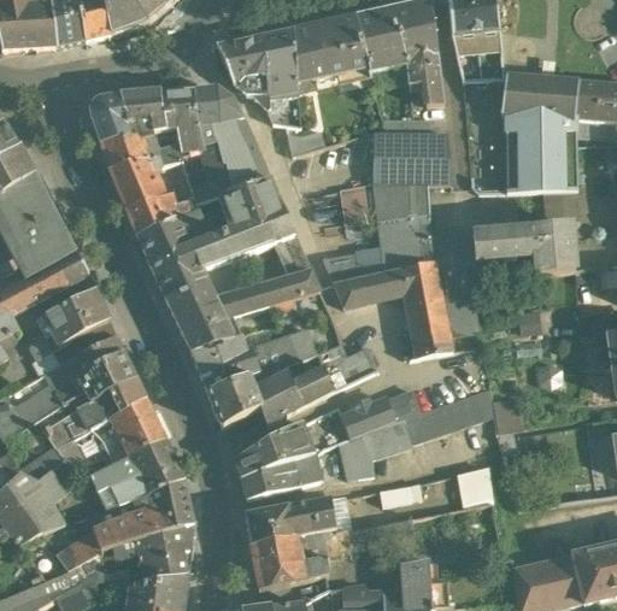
[(0,0),(0,41),(3,50),(58,47),(50,0),(43,0),(0,0)]
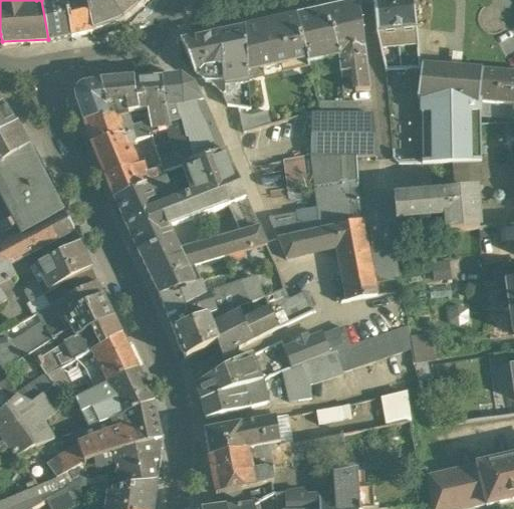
[(41,0),(48,39),(71,34),(64,0),(41,0)]
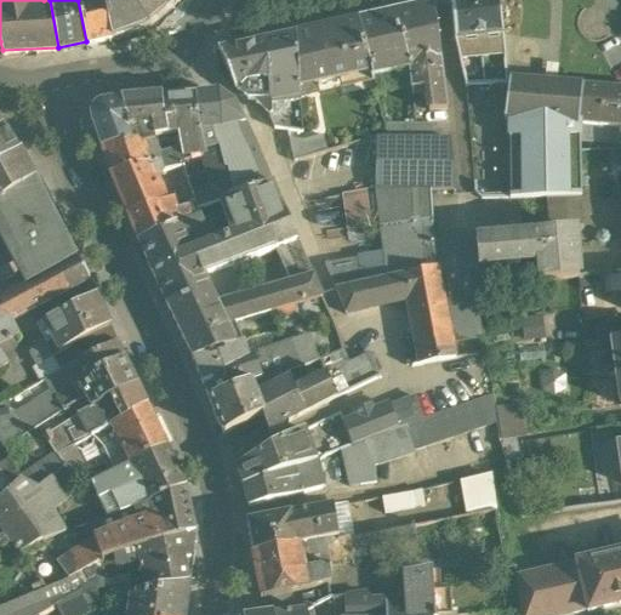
[(78,0),(86,41),(112,35),(102,0),(78,0)]
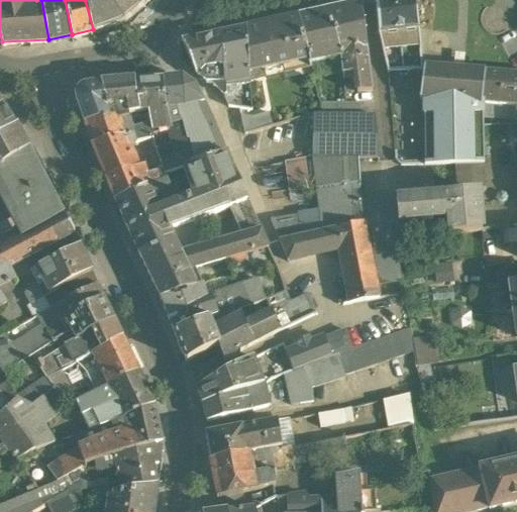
[(85,0),(93,29),(108,25),(122,18),(134,9),(143,0),(85,0)]
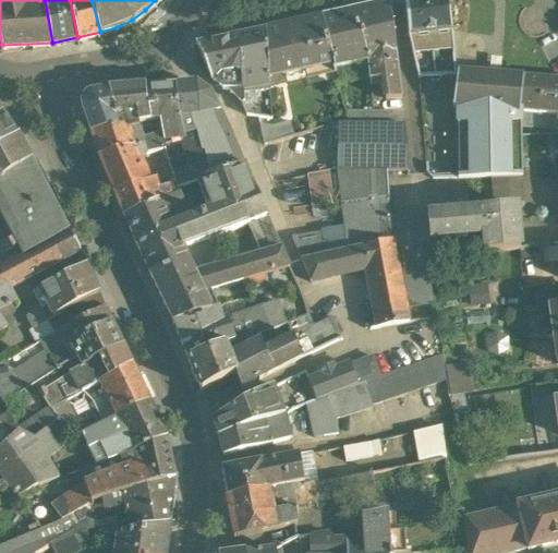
[(353,4),(353,5),(367,59),(368,60),(370,74),(383,73),(385,91),(401,89),(393,0),(376,0),(353,4)]
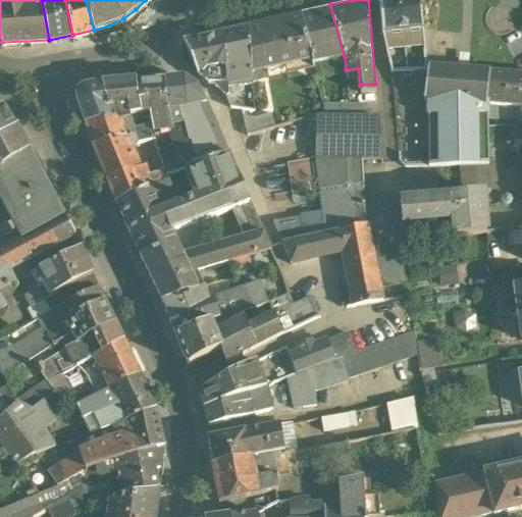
[(379,0),(382,29),(385,43),(398,43),(404,42),(405,42),(403,26),(404,26),(399,0),(379,0)]
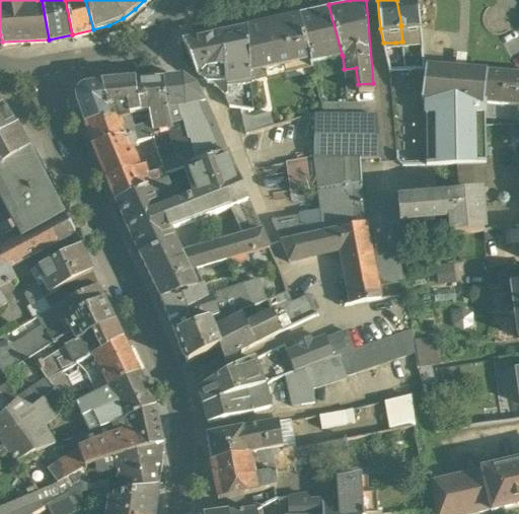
[(396,0),(401,25),(420,23),(418,0),(396,0)]
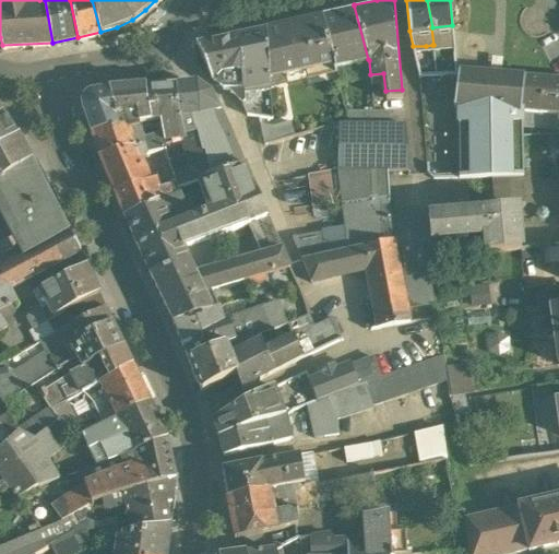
[(354,6),(322,12),(335,62),(356,59),(356,60),(368,59),(354,6)]
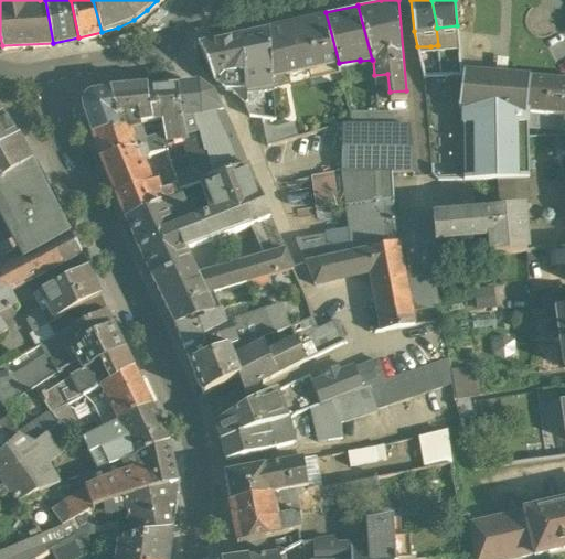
[(307,17),(268,25),(272,82),(281,79),(280,72),(337,60),(339,67),(340,67),(339,63),(326,12),(307,17)]
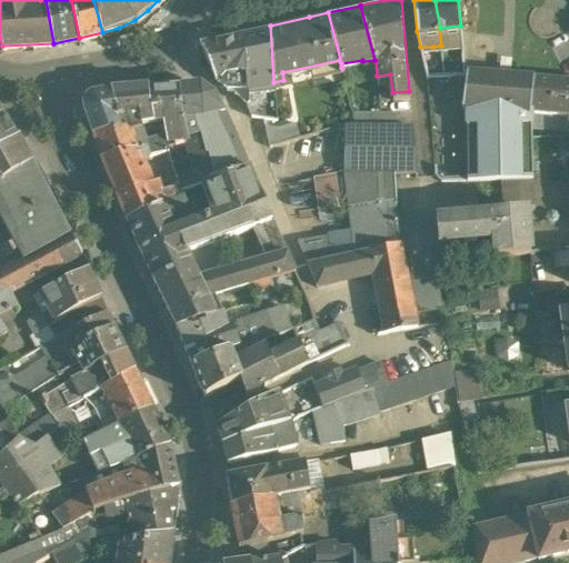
[(270,26),(243,30),(248,97),(246,98),(251,111),(256,111),(256,112),(277,116),(273,82),(270,26)]
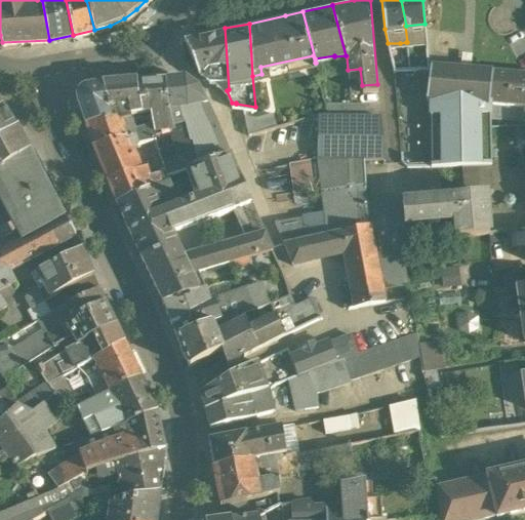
[(225,28),(184,36),(199,70),(210,79),(216,79),(227,90),(229,89),(225,28)]
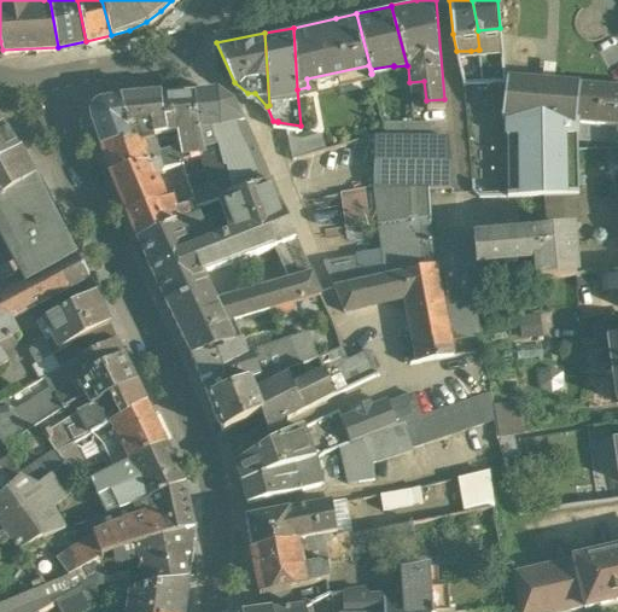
[(502,48),(481,50),(487,79),(505,79),(502,48)]
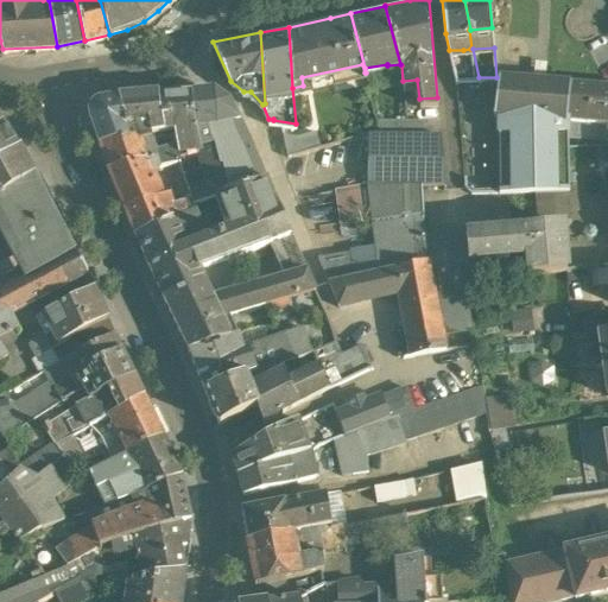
[(470,49),(463,50),(464,61),(453,62),(456,78),(479,77),(473,49),(472,49),(470,49)]
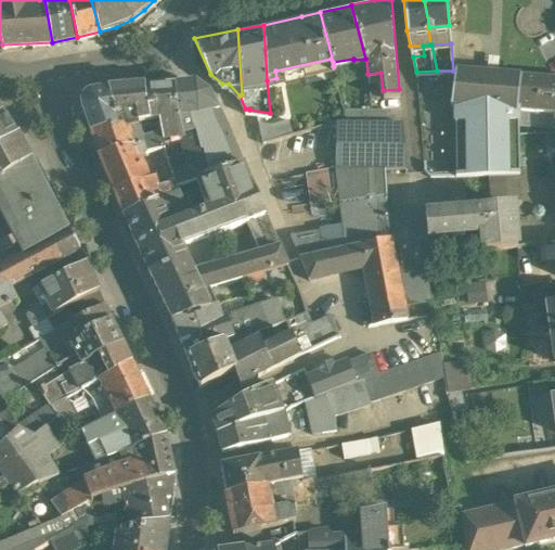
[(517,106),(518,73),(476,67),(455,66),(451,101),(455,101),(456,173),(485,171),(518,171),(517,106)]
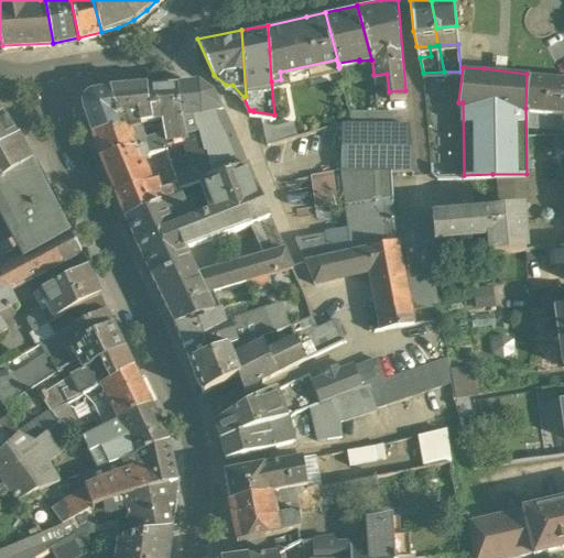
[(525,108),(560,112),(563,112),(563,77),(527,74),(525,108)]
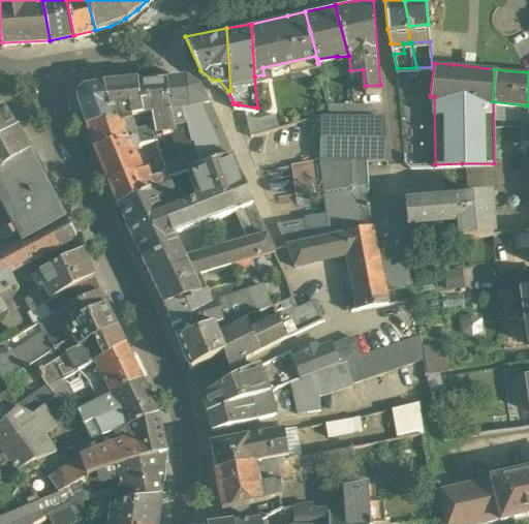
[(198,86),(186,76),(181,74),(172,75),(175,93),(179,108),(182,106),(185,120),(191,141),(193,141),(222,132),(215,115),(198,86)]
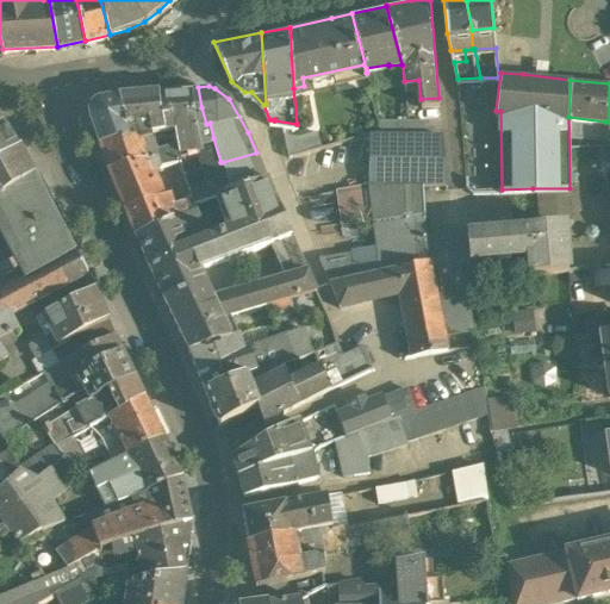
[(192,87),(159,91),(163,128),(179,125),(181,132),(197,129),(197,126),(199,125),(194,109),(193,109),(192,87)]
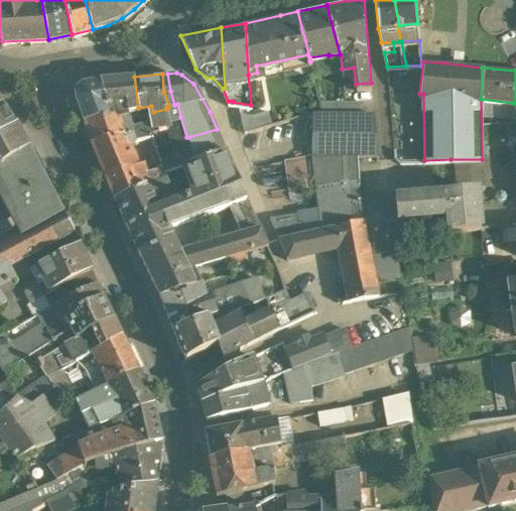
[(127,77),(117,78),(121,99),(127,98),(128,109),(138,108),(134,77),(127,77)]
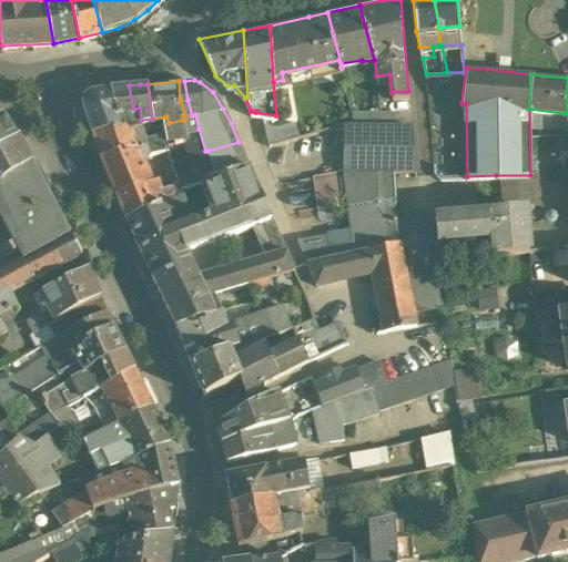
[(129,85),(110,87),(117,112),(133,109),(129,85)]
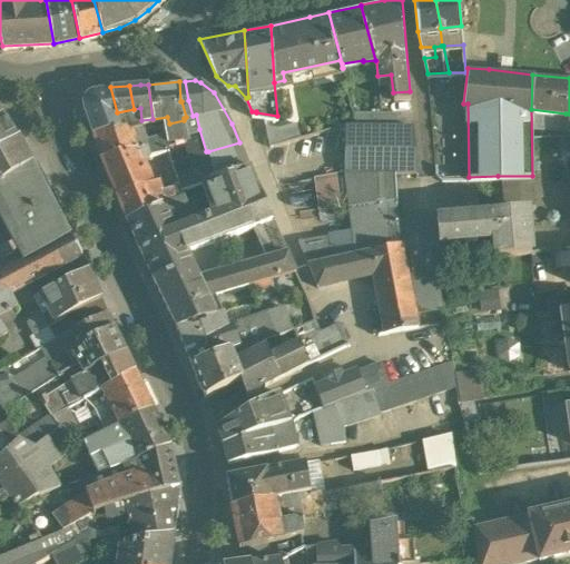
[(110,87),(94,89),(88,91),(85,95),(84,99),(82,104),(94,131),(130,122),(130,127),(141,126),(141,120),(140,108),(134,109),(117,112),(110,87)]
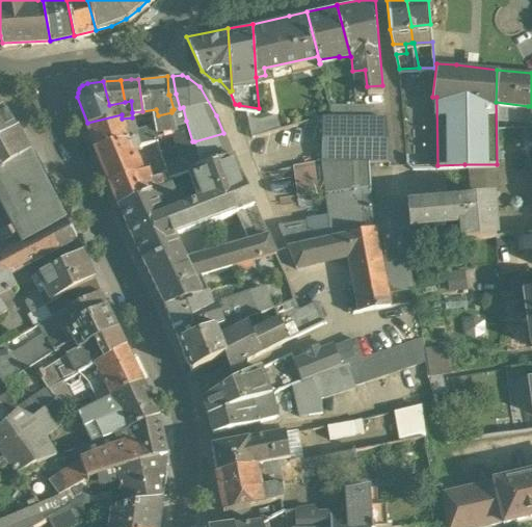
[(370,101),(346,101),(346,113),(370,113),(370,101)]
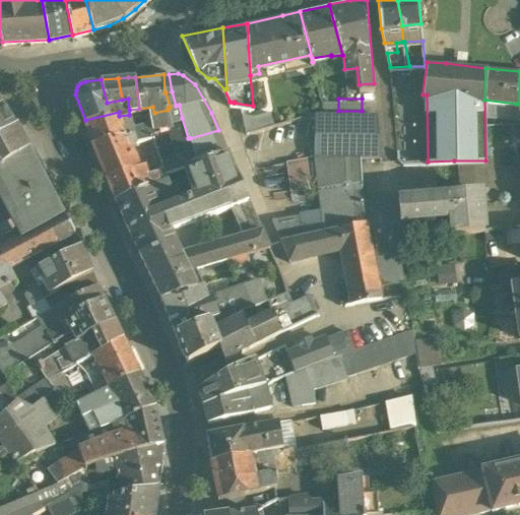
[(2,102),(0,103),(0,131),(15,123),(2,102)]
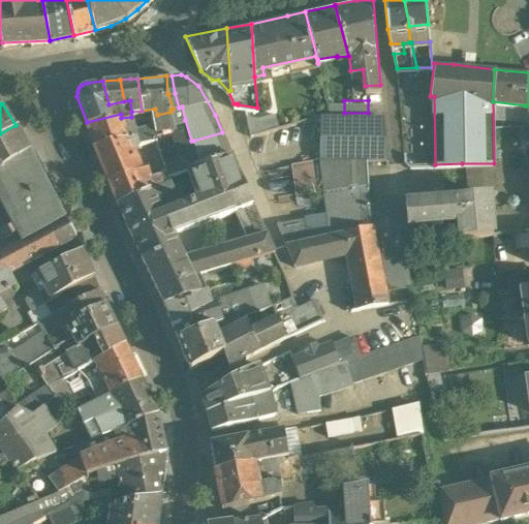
[(275,110),(258,114),(245,113),(250,131),(278,123),(275,110)]
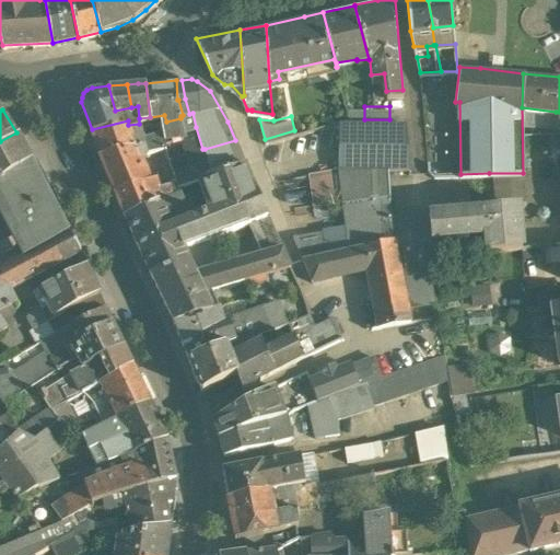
[(364,119),(338,119),(338,165),(388,168),(410,168),(406,119),(389,119),(364,119)]
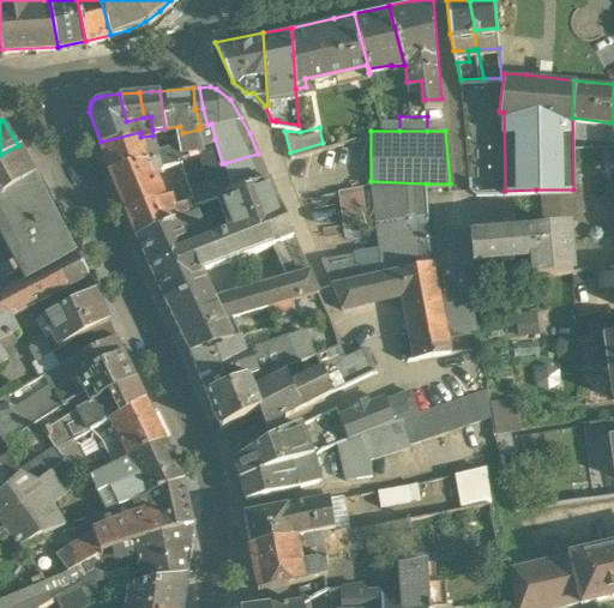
[(140,132),(101,142),(109,167),(144,158),(148,160),(156,157),(158,157),(156,149),(154,136),(152,136),(140,137),(140,132)]
